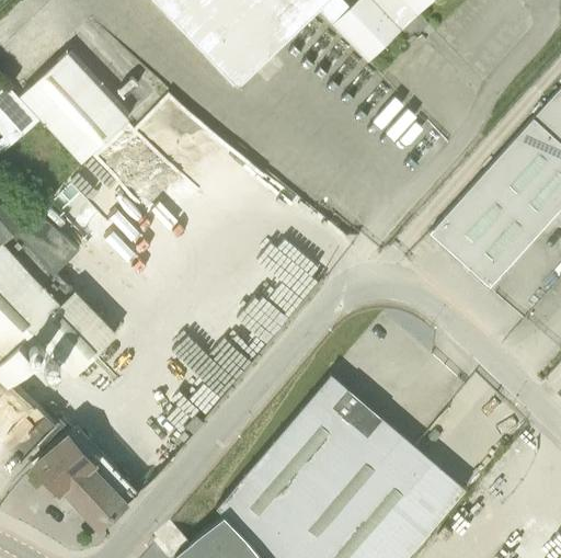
[(262,64),(318,10),(368,63),(433,0),(152,0),(237,88),(262,64)]
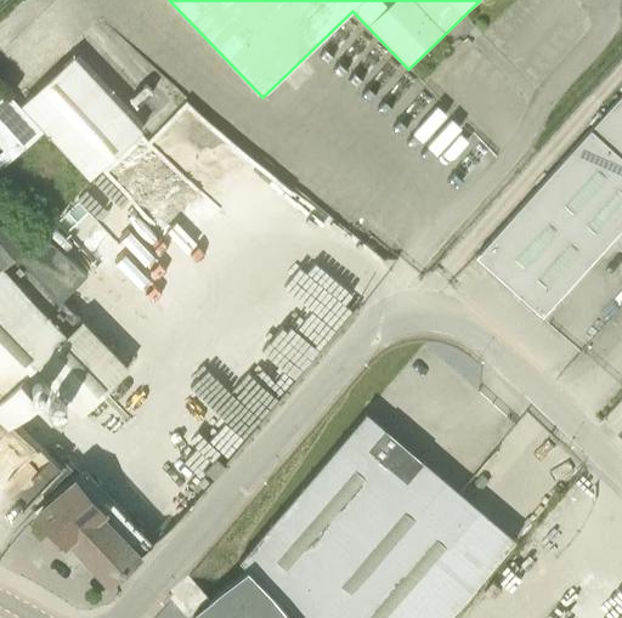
[(88,180),(141,131),(74,60),(22,107),(88,180)]
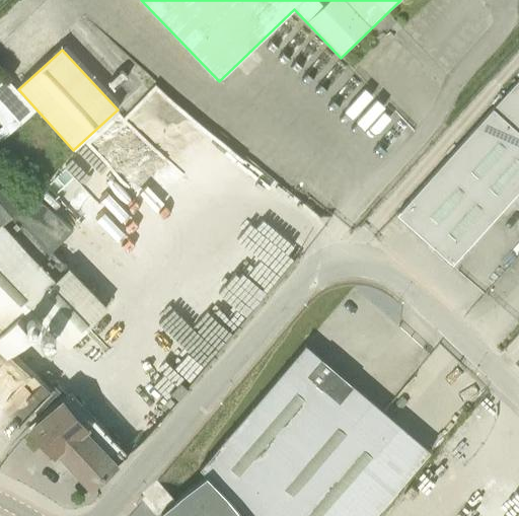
[(6,81),(0,85),(0,103),(20,127),(35,113),(6,81)]
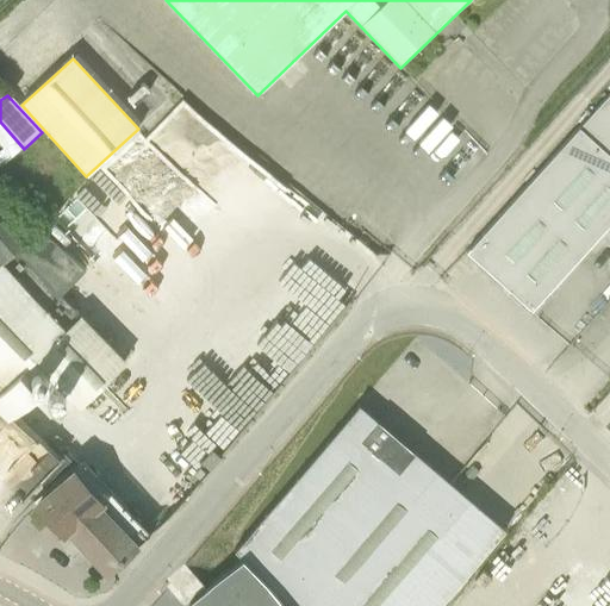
[(609,95),(580,129),(609,156),(609,95)]
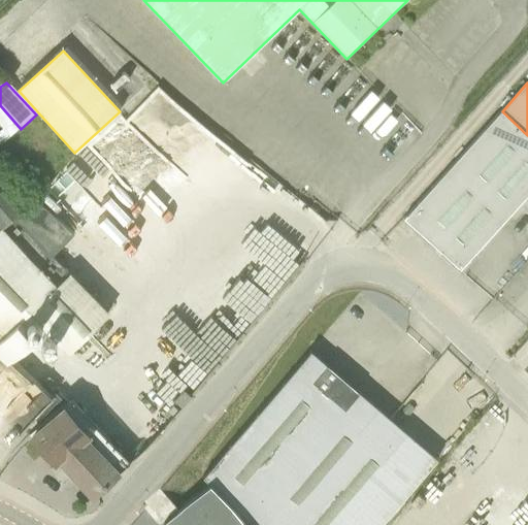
[(494,234),(525,199),(527,196),(527,135),(502,111),(404,220),(461,271),(494,234)]
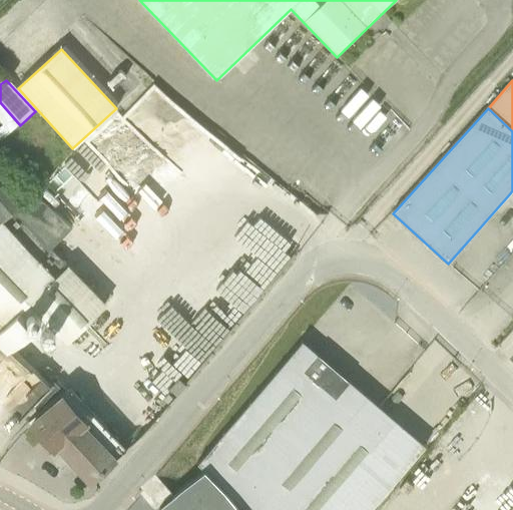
[(0,225),(0,350),(7,357),(33,333),(30,330),(40,320),(66,345),(106,306),(52,250),(94,205),(55,172),(0,225)]
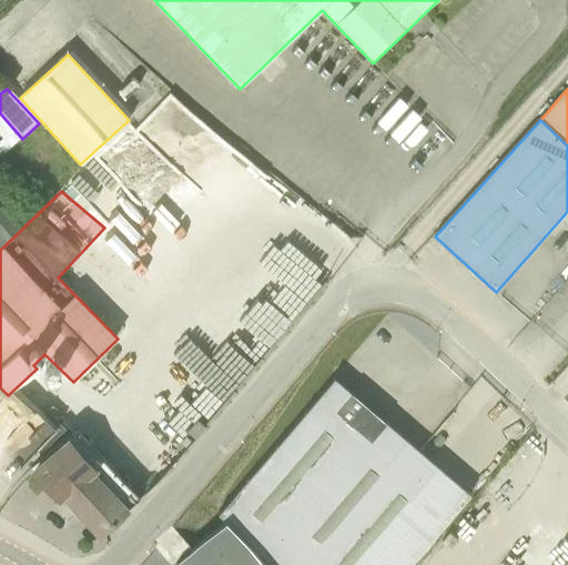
[(0,209),(0,246),(0,248),(31,218),(11,198),(0,209)]
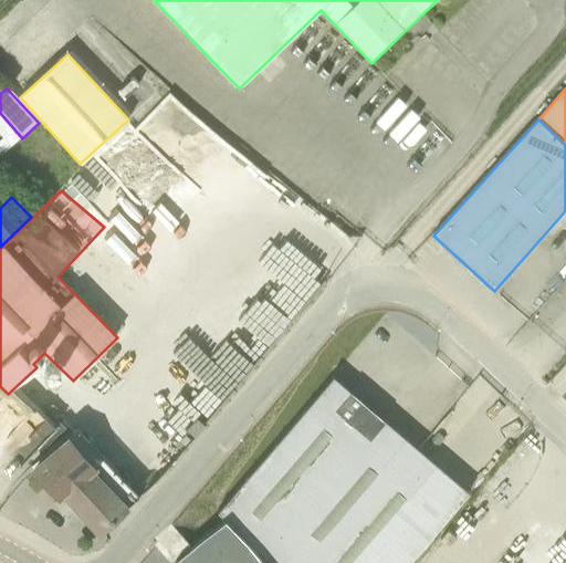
[(411,562),(470,494),(334,378),(218,515),(224,520),(178,562),(411,562)]
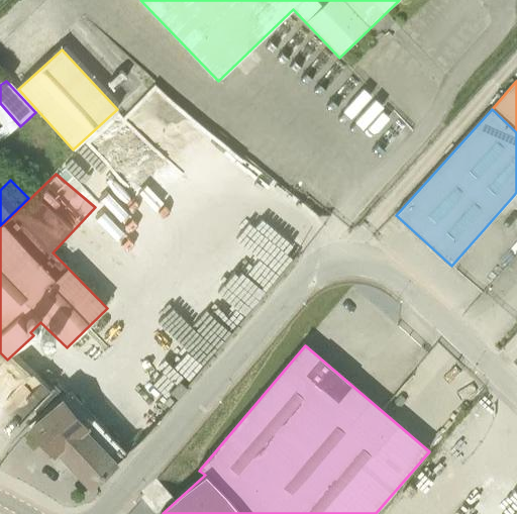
[(178,402),(188,391),(180,384),(170,395),(178,402)]
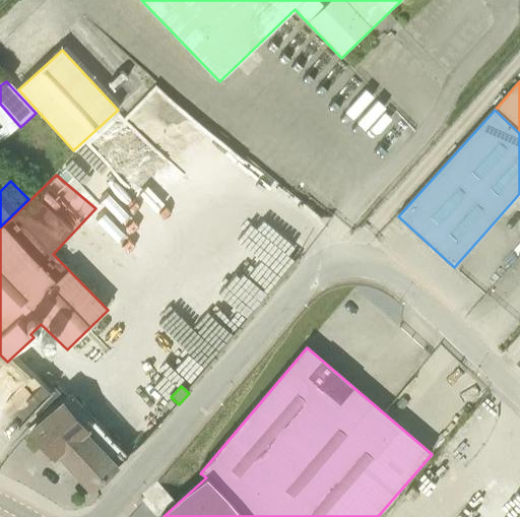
[(55,460),(58,457),(90,493),(128,457),(72,396),(31,434),(55,460)]
